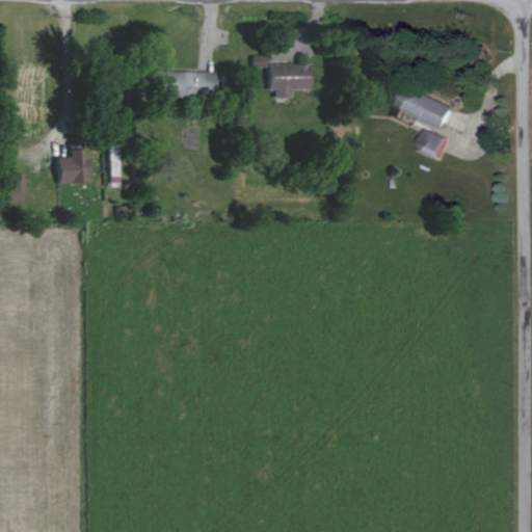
[(304,63),(263,64),(264,89),(270,89),(270,98),(287,97),(287,89),(306,88),(304,63)]
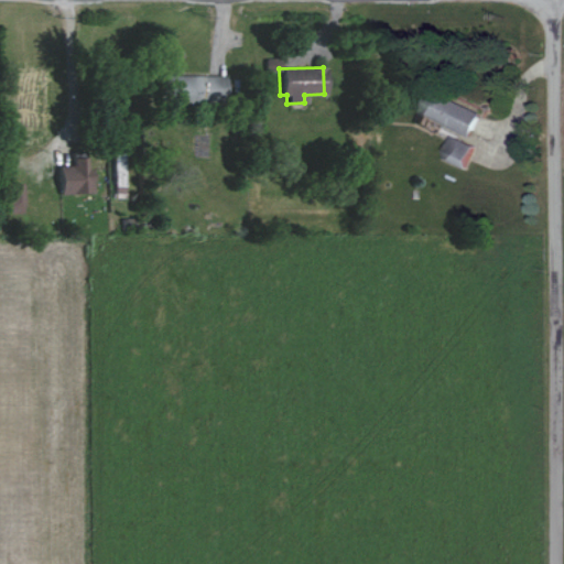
[(158,74),(156,100),(220,101),(221,75),(158,74)]
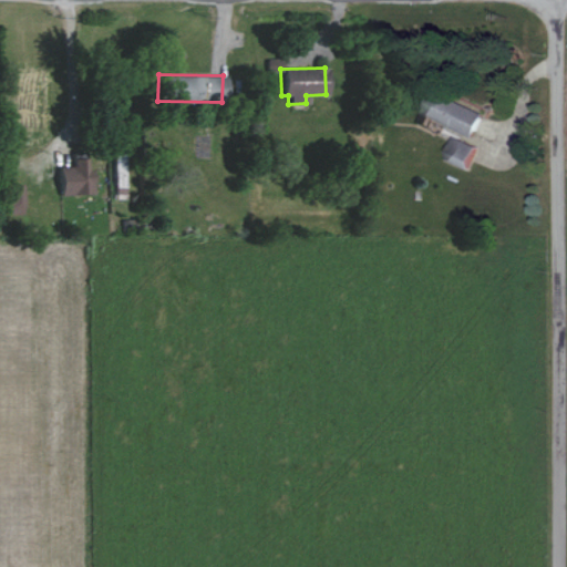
[(478,115),(428,93),(418,115),(468,137),(478,115)]
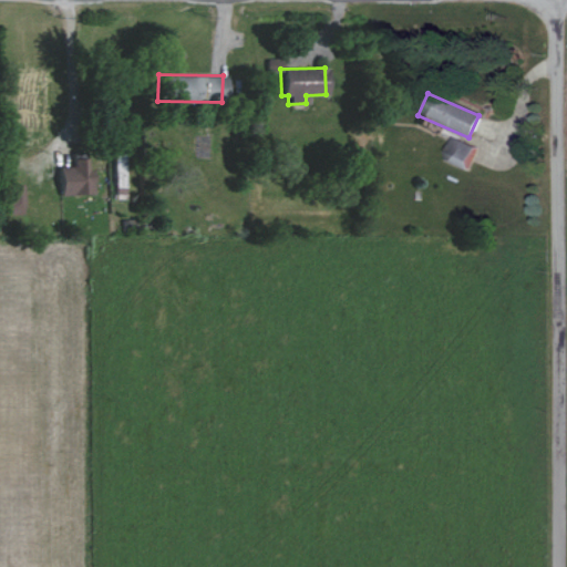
[(473,145),(449,138),(442,162),(466,168),(473,145)]
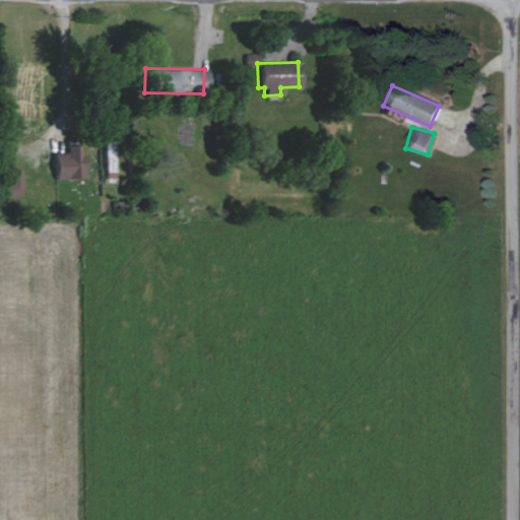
[(51,179),(79,177),(77,144),(62,145),(63,152),(50,152),(51,179)]
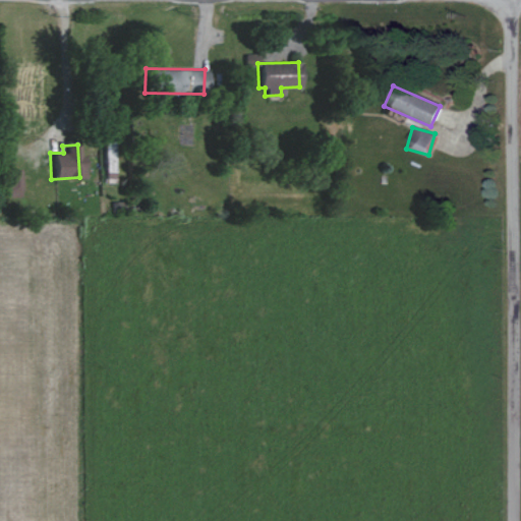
[(3,169),(4,197),(17,197),(16,169),(3,169)]
